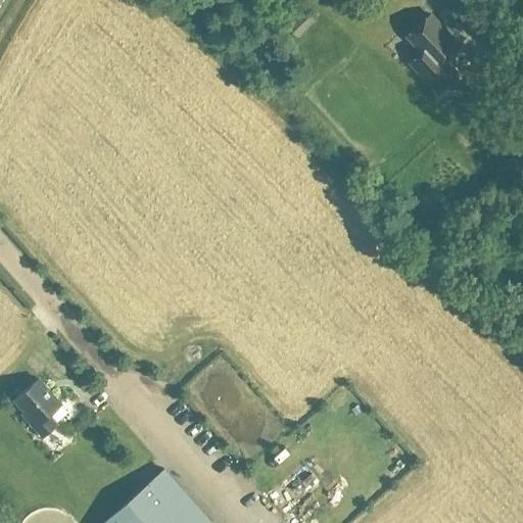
[(522,0),(506,0),(519,13),(522,8),(522,0)]
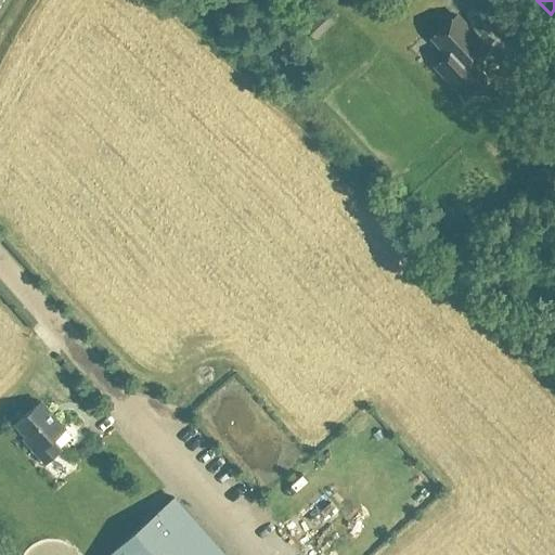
[(538,33),(514,7),(495,25),(518,50),(538,33)]
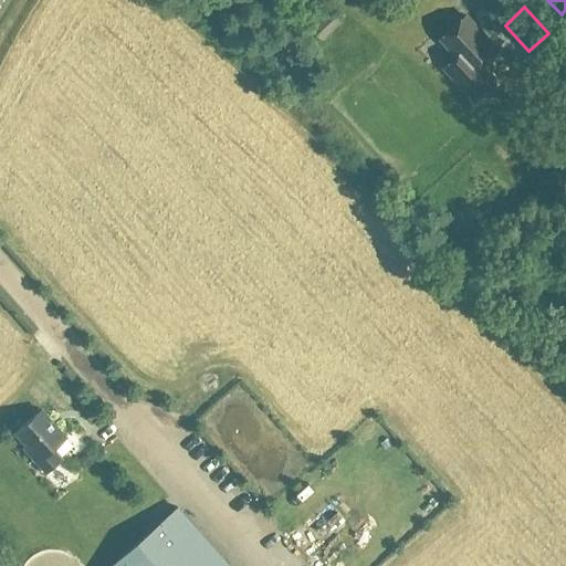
[(498,50),(465,16),(441,38),(461,59),(448,71),(475,101),(496,81),(481,64),(498,50)]
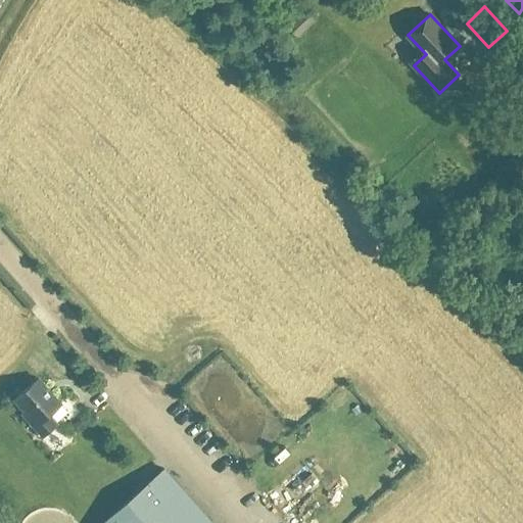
[(50,413),(59,403),(37,377),(13,398),(24,410),(20,412),(42,436),(58,422),(50,413)]
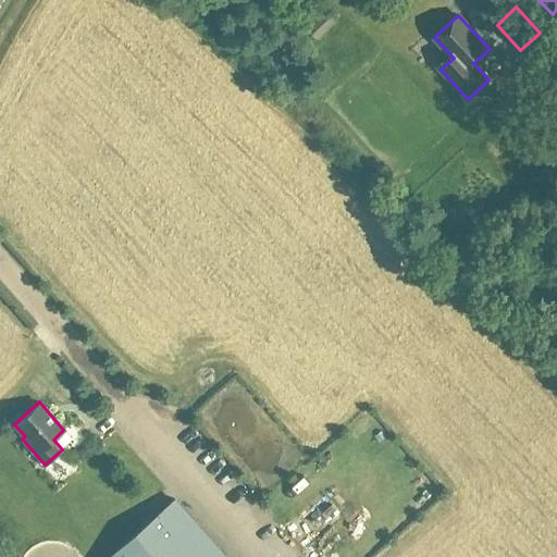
[(226,556),(175,499),(110,556),(226,556)]
